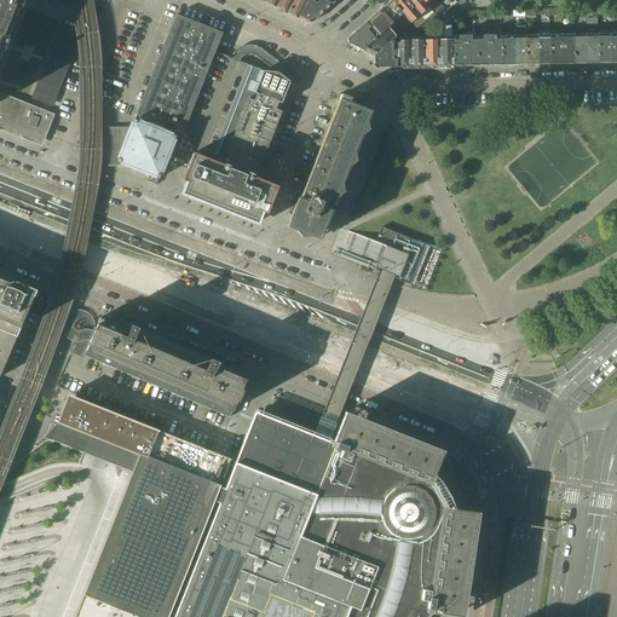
[(0,0),(0,52),(3,48),(10,29),(13,21),(16,13),(19,5),(22,0),(0,0)]
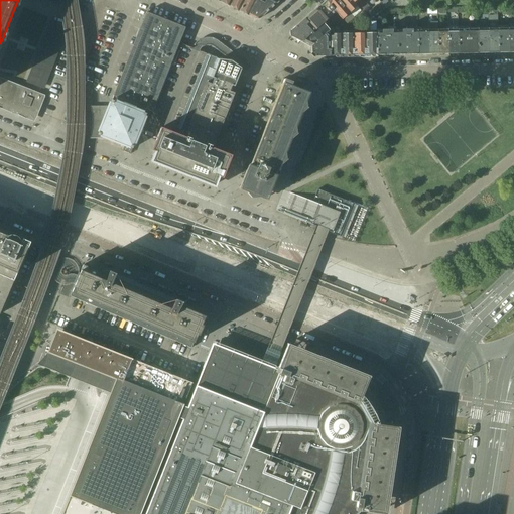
[(233,0),(231,4),(240,9),(244,0),(233,0)]
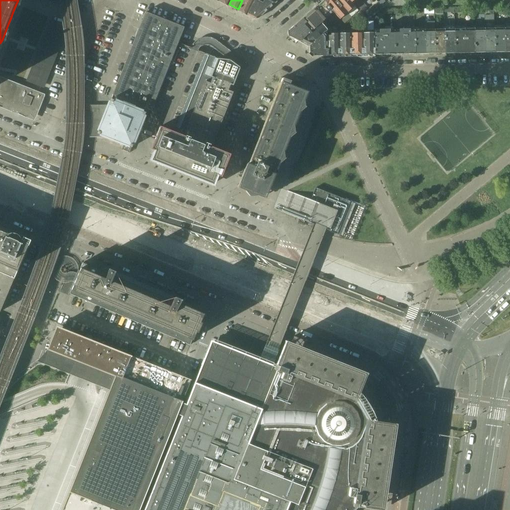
[(242,0),(238,9),(248,13),(254,0),(242,0)]
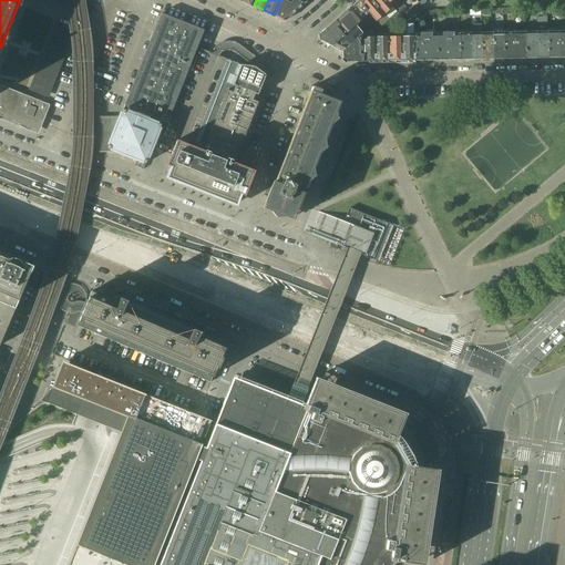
[(287,19),(308,0),(281,0),(275,14),(283,19),(287,19)]
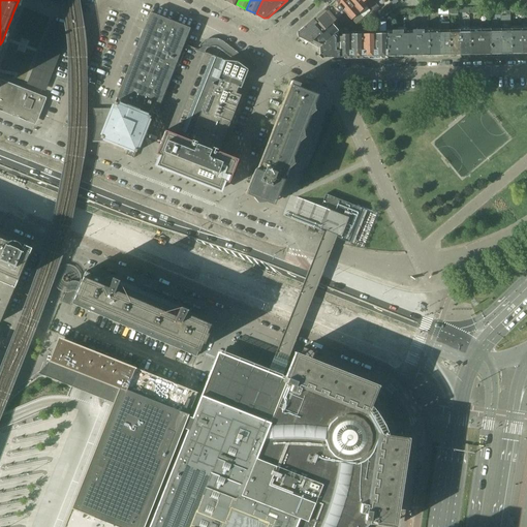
[(334,0),(328,5),(338,17),(344,11),(346,9),(338,0),(334,0)]
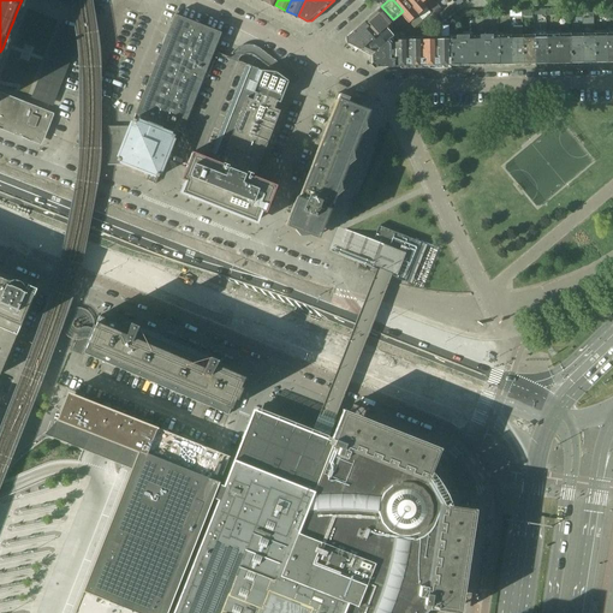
[(420,12),(409,0),(393,0),(403,11),(400,13),(404,17),(400,19),(405,24),(408,22),(411,21),(420,12)]
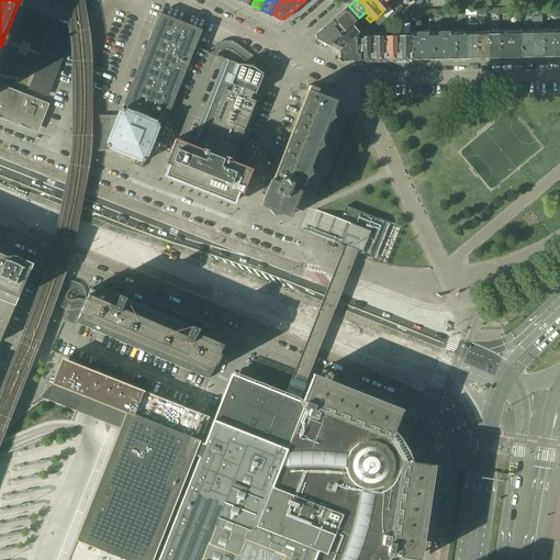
[(373,0),(383,11),(390,19),(393,18),(399,14),(399,13),(396,11),(387,0),(373,0)]
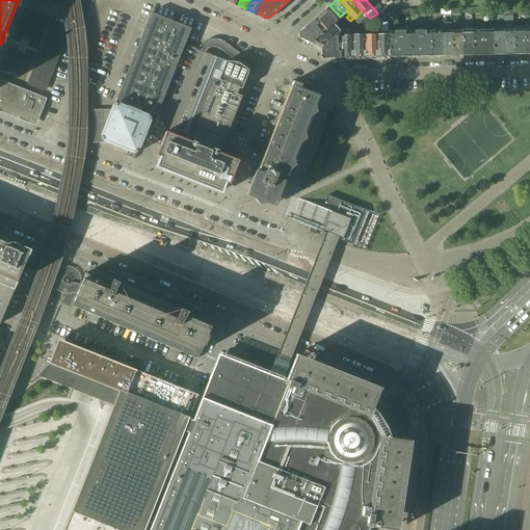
[(366,0),(375,10),(377,12),(385,6),(378,0),(366,0)]
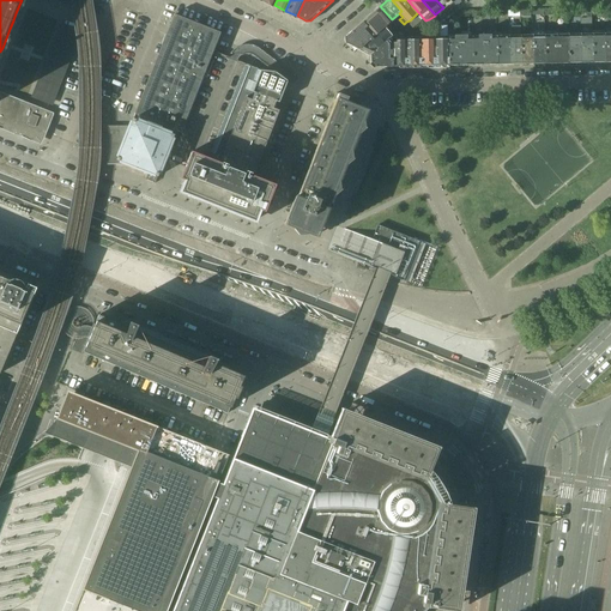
[(380,6),(366,19),(377,32),(387,24),(392,19),(380,6)]
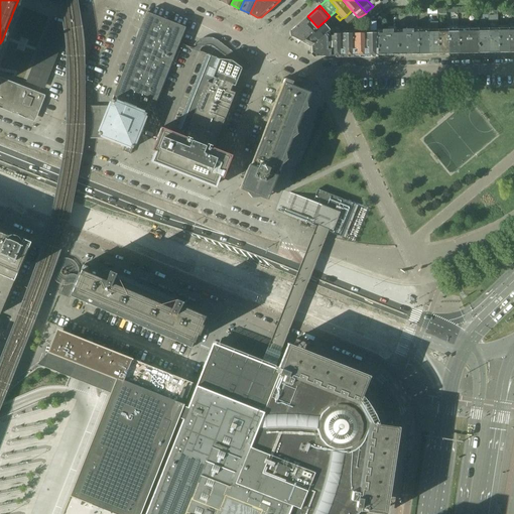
[(141,27),(118,86),(114,96),(115,96),(115,95),(120,96),(120,97),(154,110),(173,60),(180,42),(181,42),(187,25),(147,9),(141,27)]
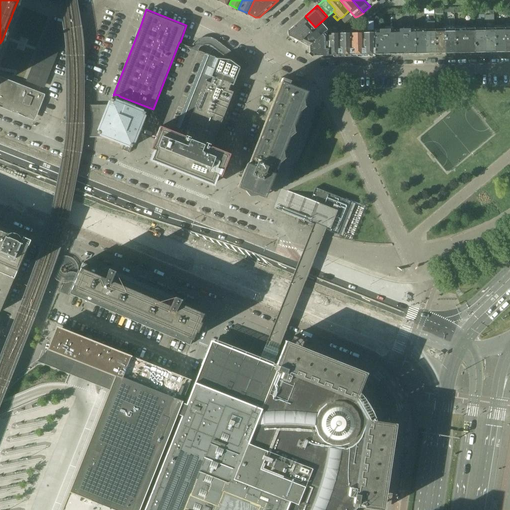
[(289,30),(289,34),(301,40),(315,27),(305,16),(289,30)]
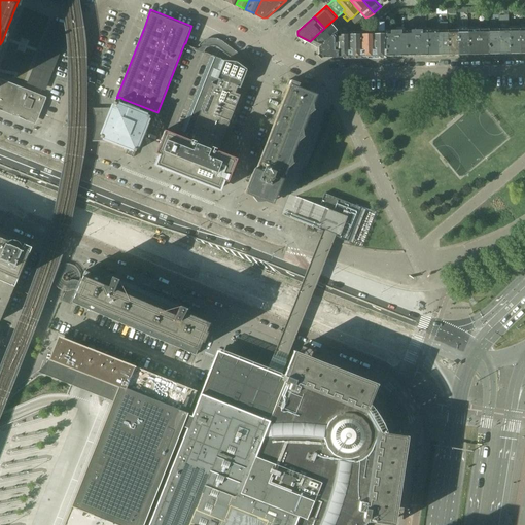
[(28,81),(39,85),(43,88),(68,26),(53,20),(28,81)]
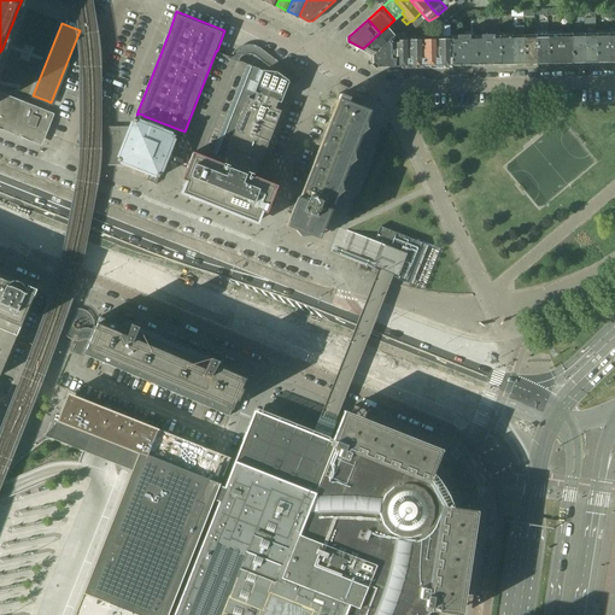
[(597,62),(597,31),(597,23),(586,23),(585,33),(586,62),(597,62)]
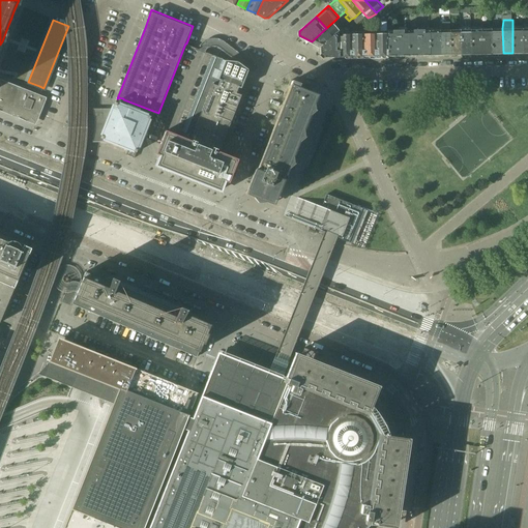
[(321,46),(338,32),(341,29),(334,21),(326,28),(312,41),(321,46)]
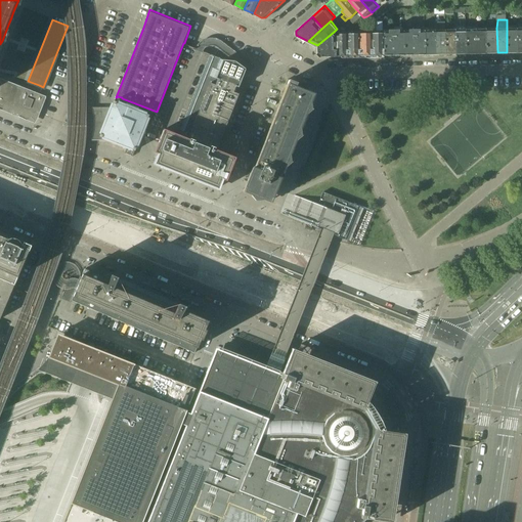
[(421,27),(415,27),(409,27),(409,31),(404,31),(404,54),(425,53),(425,30),(421,31),(421,27)]
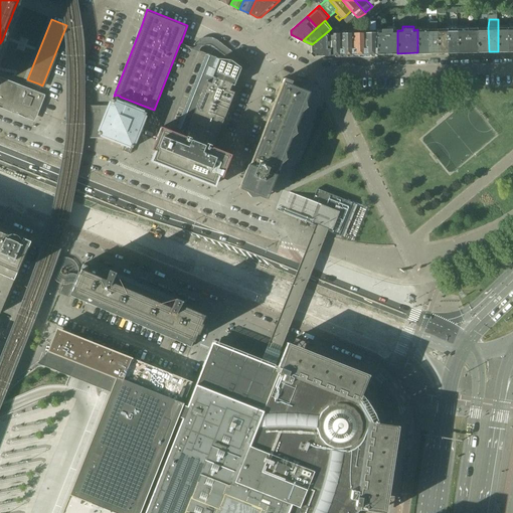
[(509,50),(508,26),(498,26),(498,51),(509,50)]
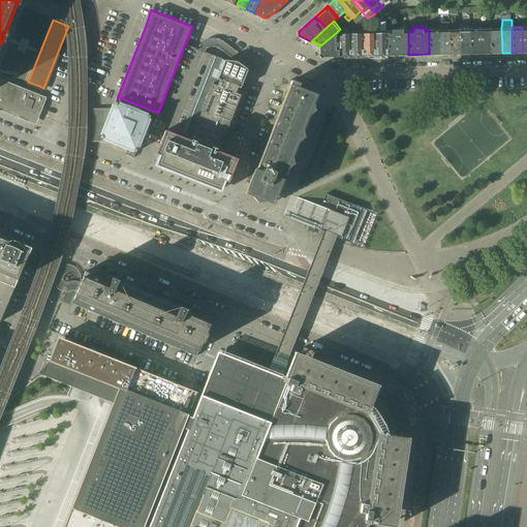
[(403,28),(398,28),(393,28),(393,31),(388,31),(388,32),(388,55),(389,55),(408,55),(408,31),(403,31),(403,28)]
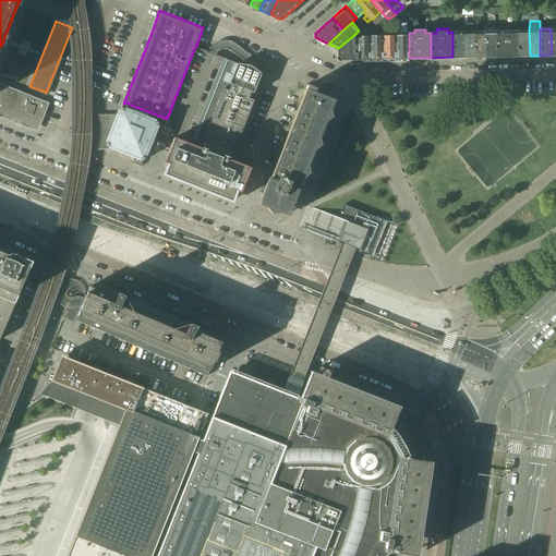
[(475,57),(474,29),(463,31),(464,57),(475,57)]
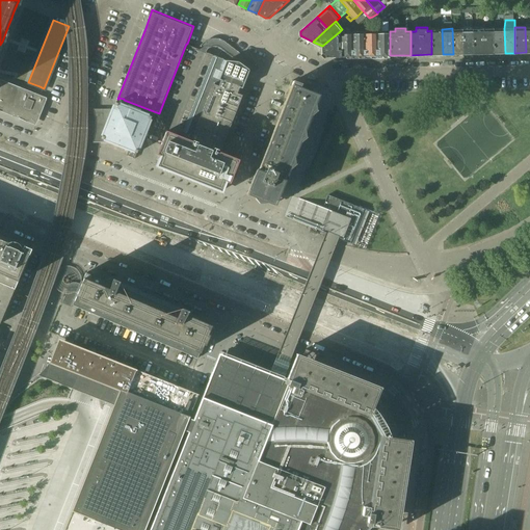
[(464,54),(462,28),(452,28),(453,54),(464,54)]
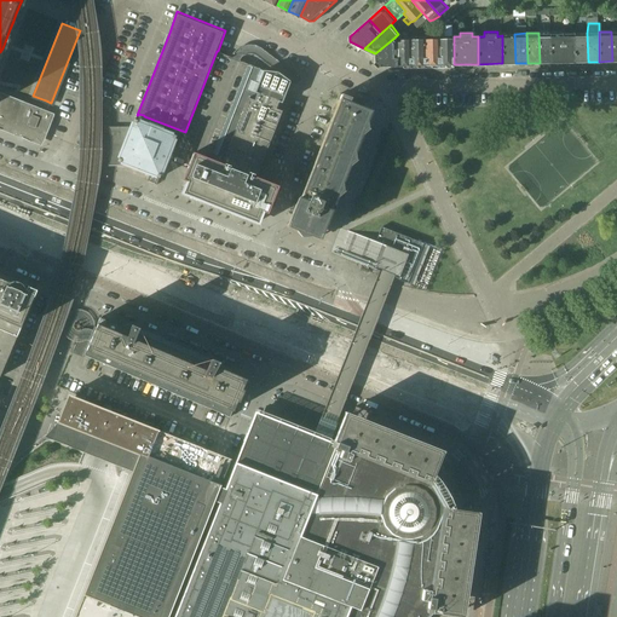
[(552,62),(551,33),(538,33),(540,63),(552,62)]
